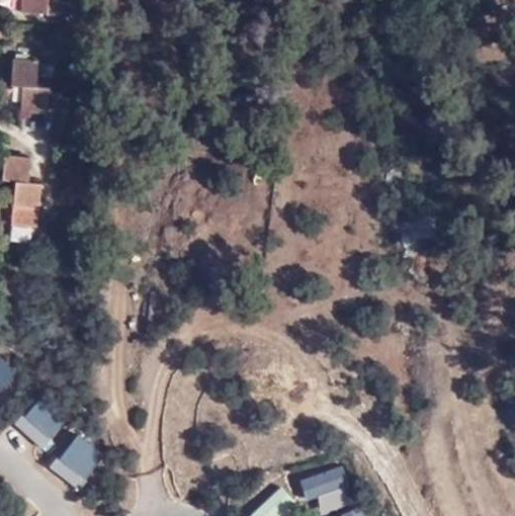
[(19,0),(19,7),(66,9),(66,0),(19,0)]
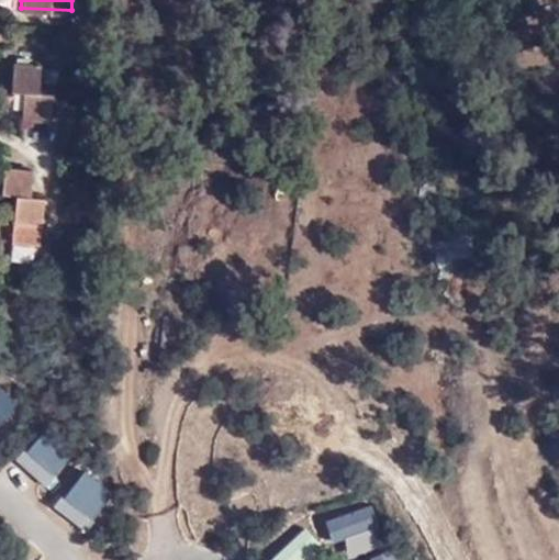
[(38,64),(8,63),(7,88),(21,89),(21,118),(46,122),(51,94),(37,91),(38,64)]
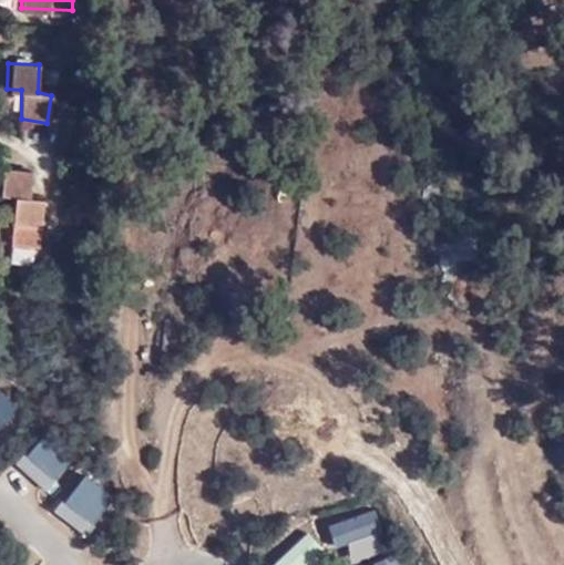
[(30,171),(3,171),(2,199),(14,199),(14,226),(42,227),(42,202),(29,198),(30,171)]
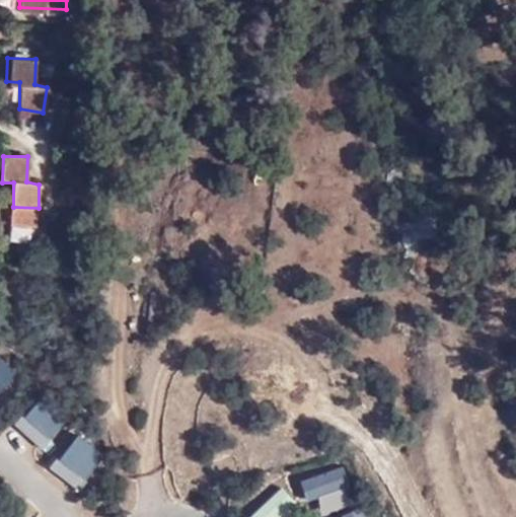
[(0,355),(0,403),(21,372),(0,355)]
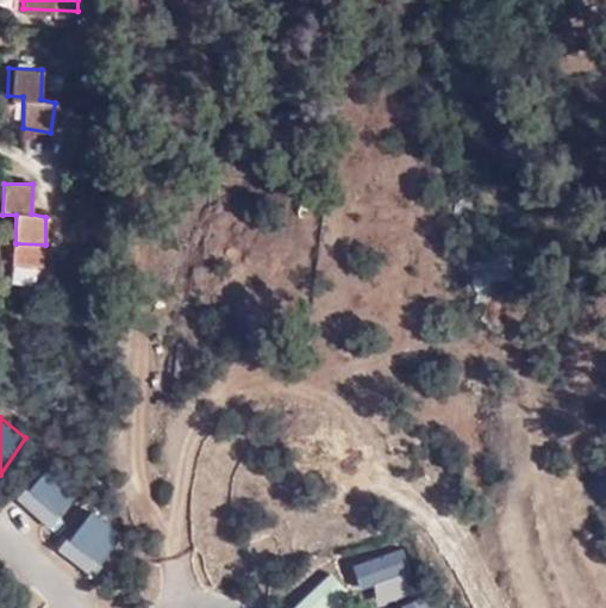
[(52,464),(17,507),(55,537),(86,489),(52,464)]
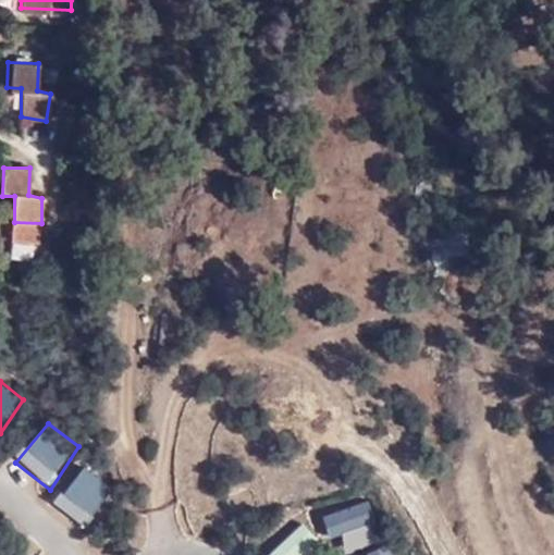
[(85,467),(52,506),(87,533),(115,490),(85,467)]
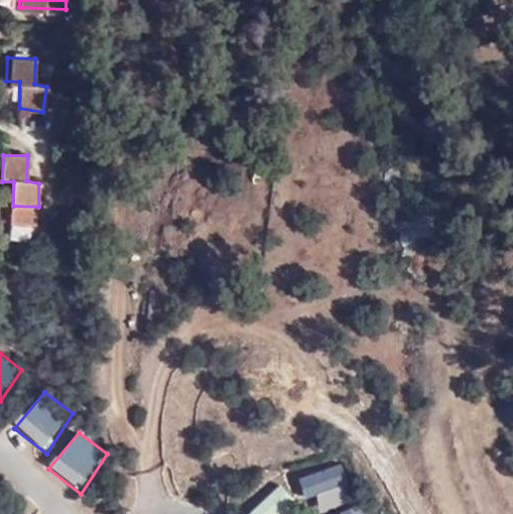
[(348,462),(300,476),(312,513),(327,513),(359,504),(348,462)]
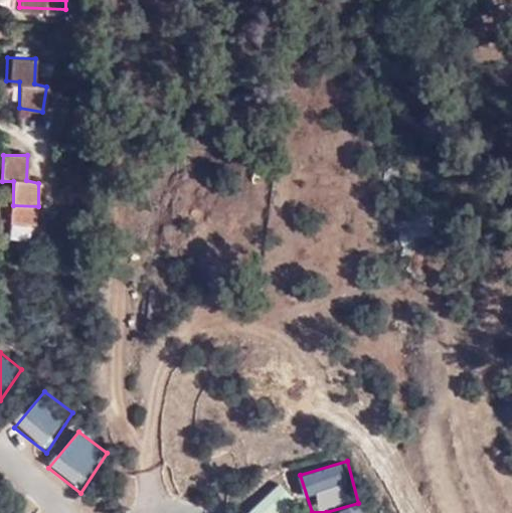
[(306,512),(287,480),(245,512),(306,512)]
